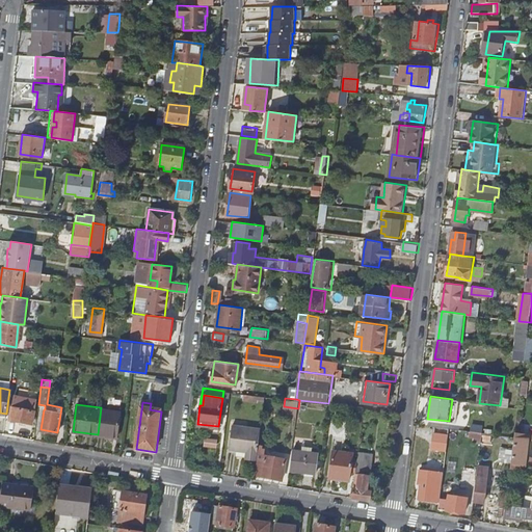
[(14,406),(11,419),(30,423),(33,409),(14,406)]
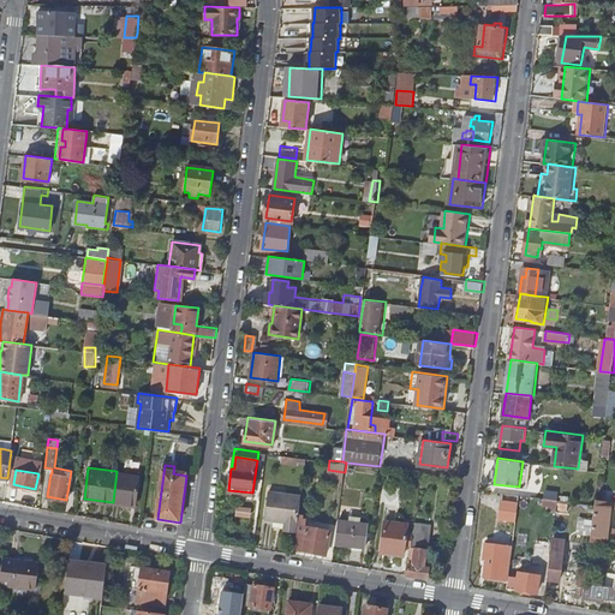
[(117,471),(113,502),(135,506),(139,475),(117,471)]
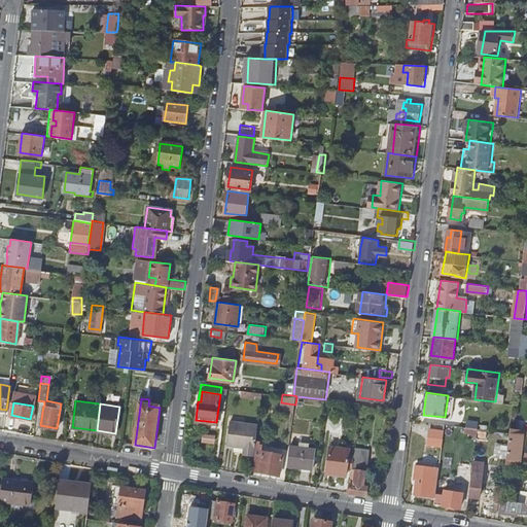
[(256,438),(259,422),(232,418),(229,442),(246,445),(245,453),(255,454),(256,438)]
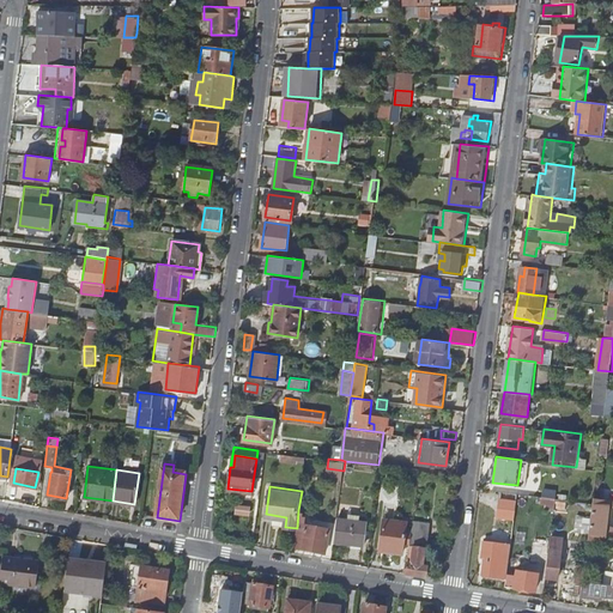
[(556,498),(539,496),(538,503),(556,505),(556,498)]
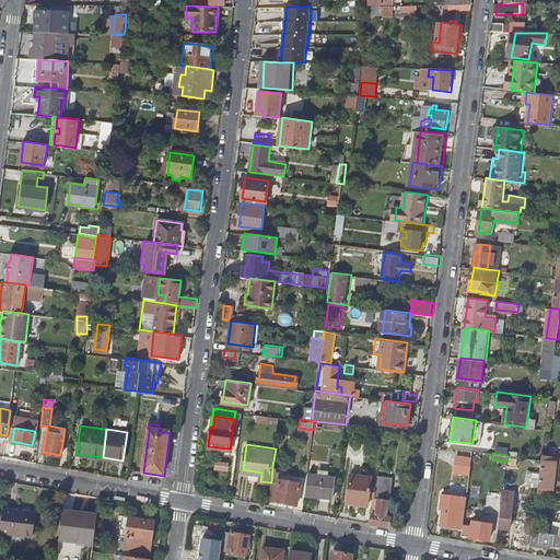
[(470,475),(473,457),(457,456),(455,473),(470,475)]
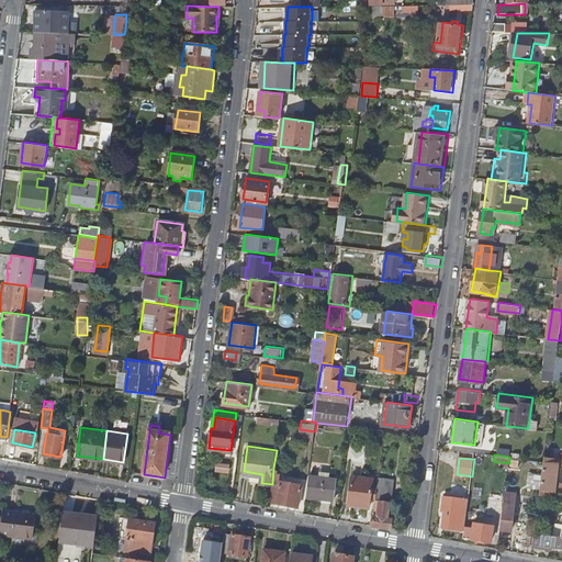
[(540,494),(554,496),(559,462),(544,461),(540,494)]
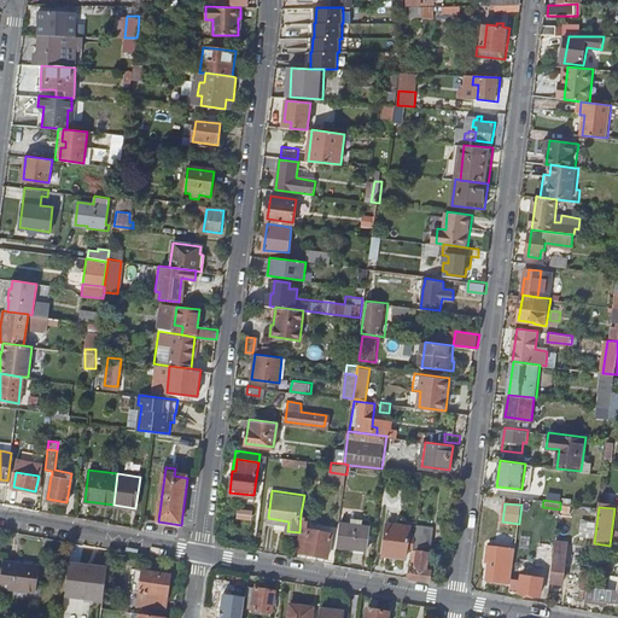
[(301,514),(299,532),(297,549),(328,555),(332,531),(308,528),(308,519),(304,518),(305,514),(301,514)]
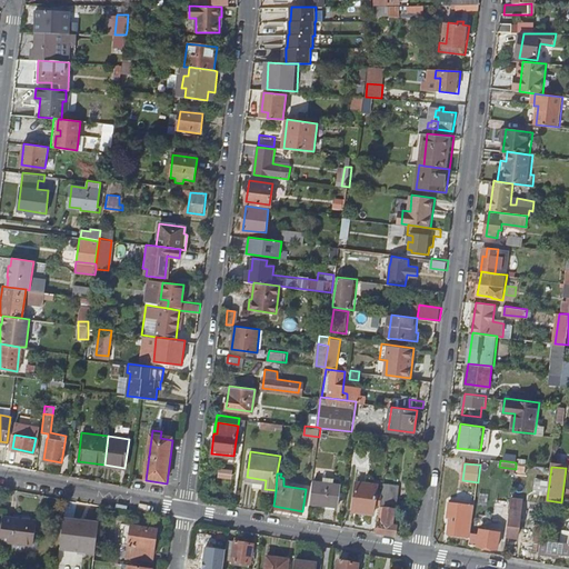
[(313,480),(311,501),(338,505),(341,483),(335,482),(335,477),(323,475),(322,481),(313,480)]
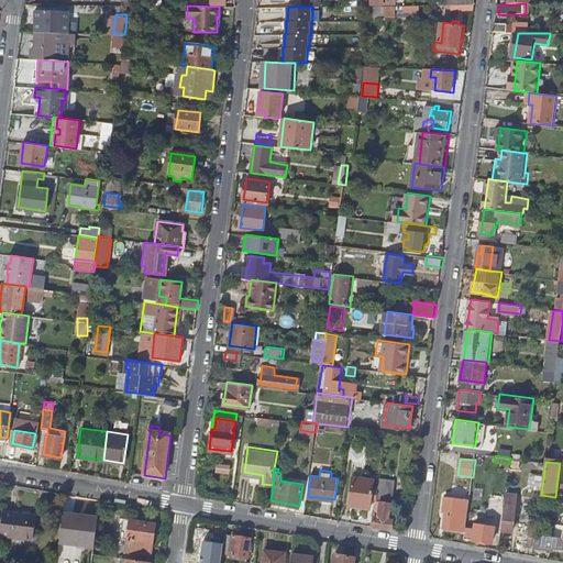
[(374,479),(353,476),(349,505),(370,508),(374,479)]
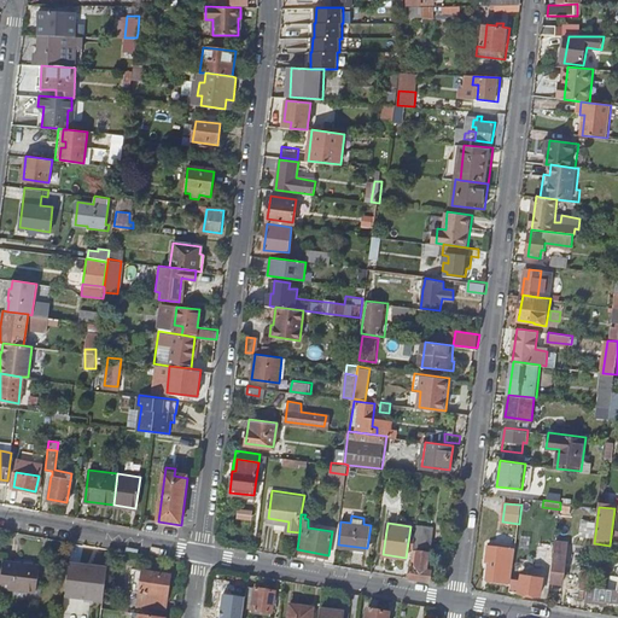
[(409,577),(430,581),(431,570),(426,567),(427,551),(431,552),(435,525),(417,524),(409,577)]
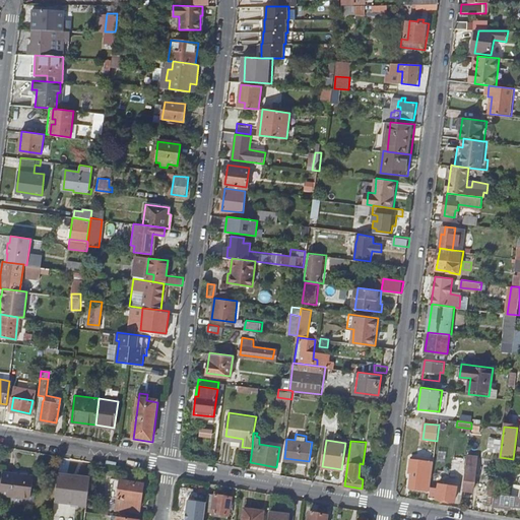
[(475,465),(476,459),(468,458),(464,489),(474,491),(477,465),(475,465)]
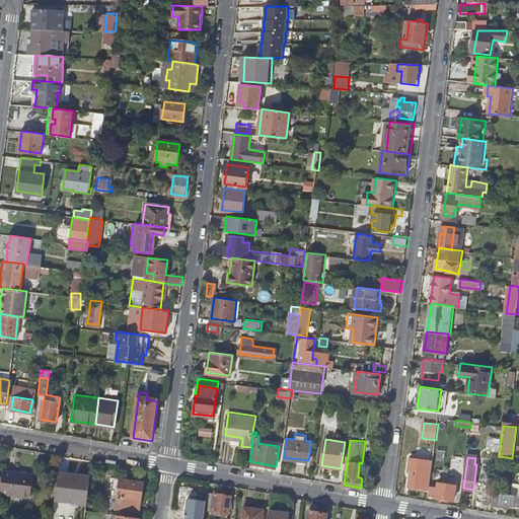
[(431,484),(433,461),(411,458),(410,472),(412,472),(411,487),(430,489),(431,484)]
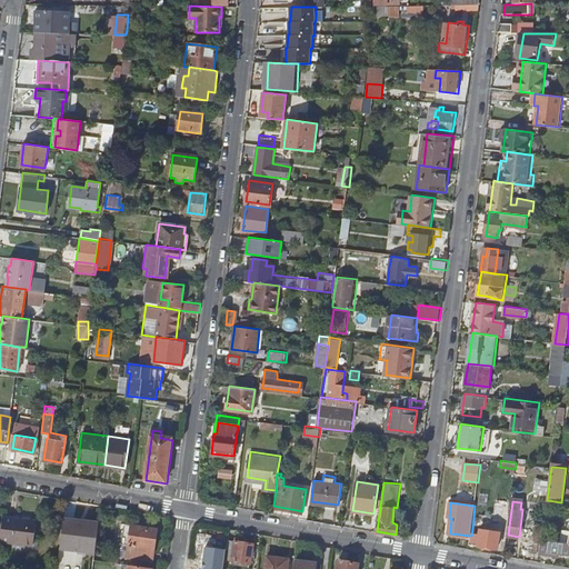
[(509,521),(510,506),(495,503),(493,519),(509,521)]
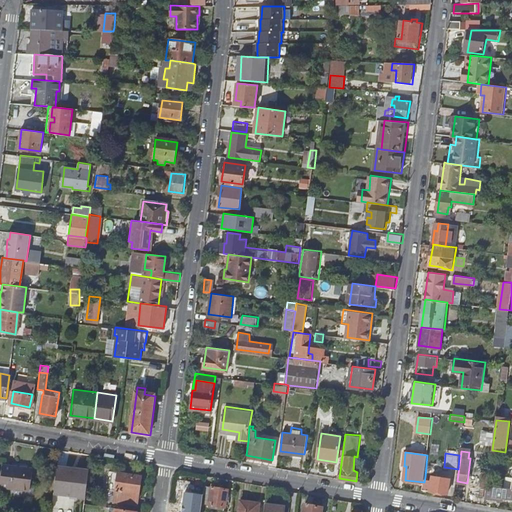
[(23,487),(26,467),(13,465),(13,464),(2,463),(0,476),(0,485),(10,487),(10,485),(23,487)]
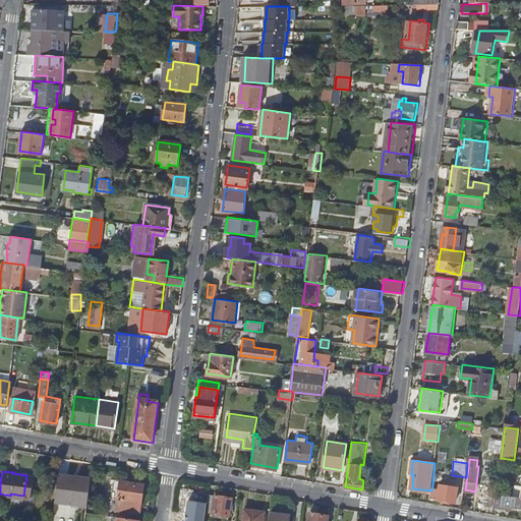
[(58,473),(55,500),(87,504),(91,478),(77,476),(77,477),(71,476),(71,475),(58,473)]
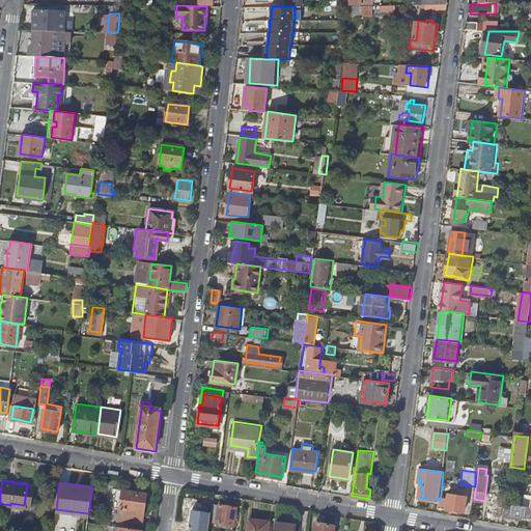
[(27,484),(24,505),(31,506),(34,485),(27,484)]
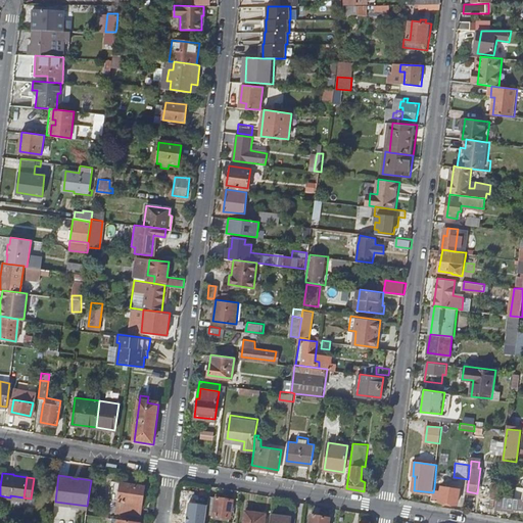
[(514,497),(522,498),(522,477),(521,479),(520,483),(515,487),(514,497)]
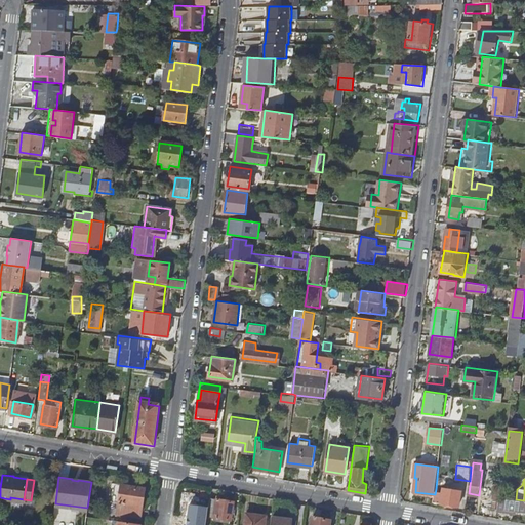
[(145,486),(120,482),(115,512),(139,516),(145,486)]
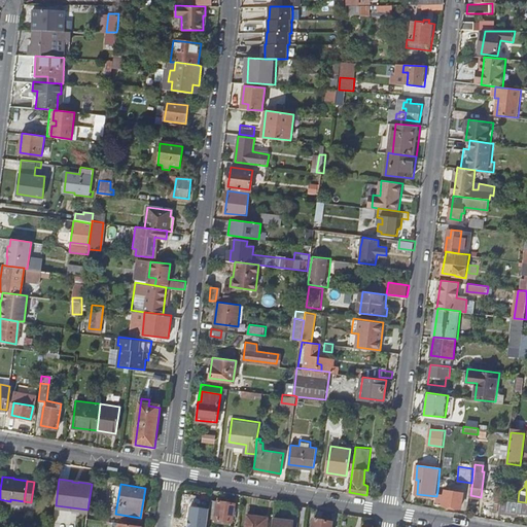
[(501,502),(501,499),(503,487),(494,486),(492,501),(501,502)]
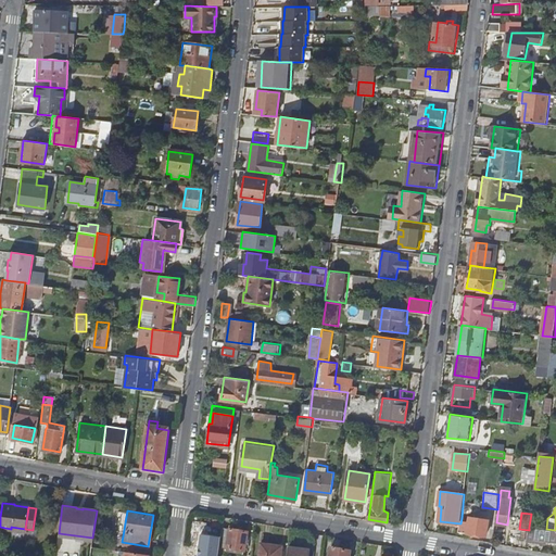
[(462,518),(460,523),(459,530),(485,534),(488,525),(484,523),(485,518),(470,515),(469,520),(462,518)]
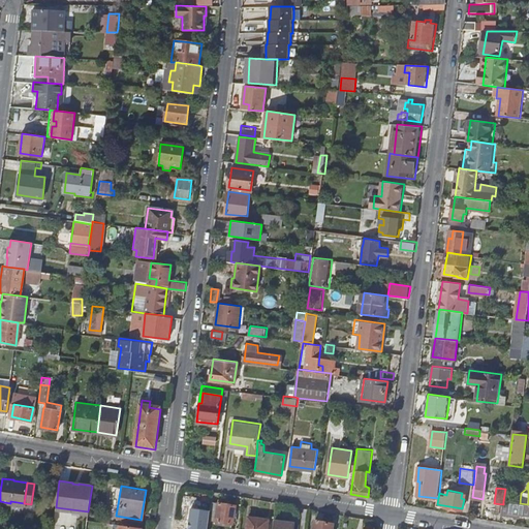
[(236,504),(218,501),(215,520),(232,523),(236,504)]
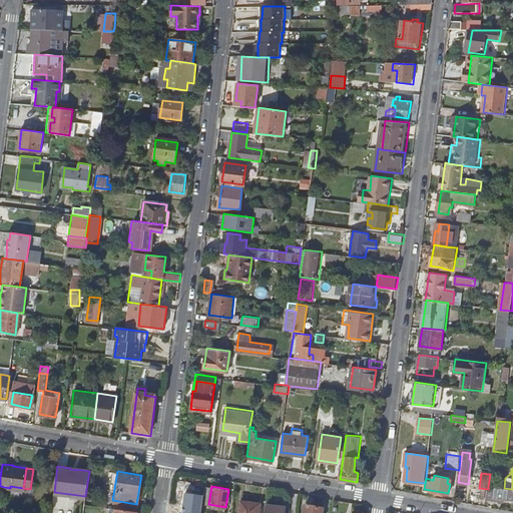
[(512,489),(504,488),(488,486),(488,489),(487,498),(494,498),(494,496),(510,499),(512,499),(512,489)]
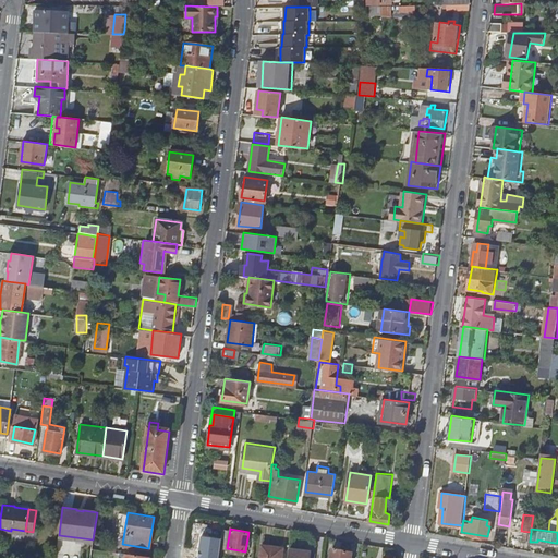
[(280,557),(282,546),(262,544),(259,557),(280,557)]
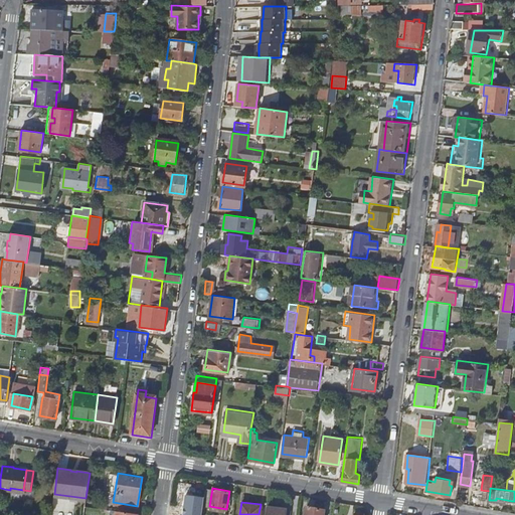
[(268,506),(266,514),(287,514),(289,509),(268,506)]
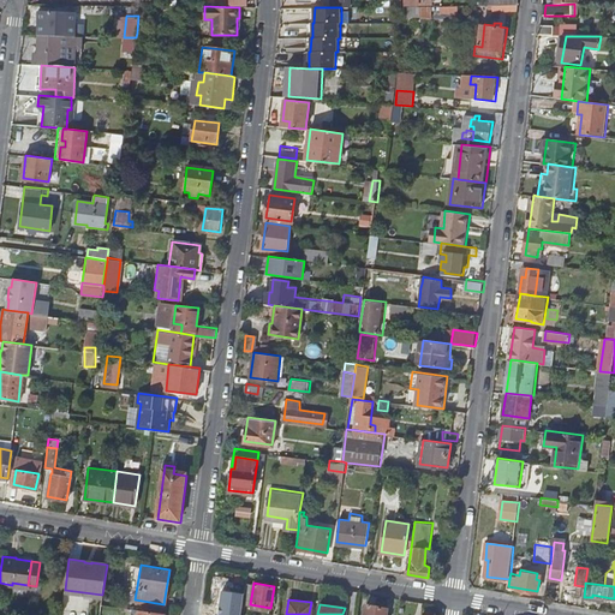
[(386,614),(388,608),(368,604),(365,614),(386,614)]
